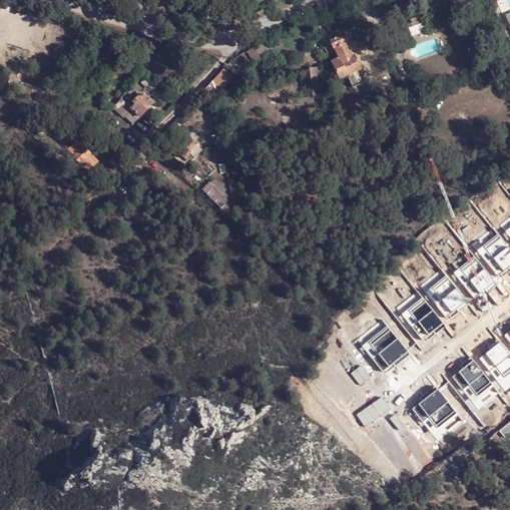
[(334,9),(332,3),(323,8),(326,14),(334,9)]
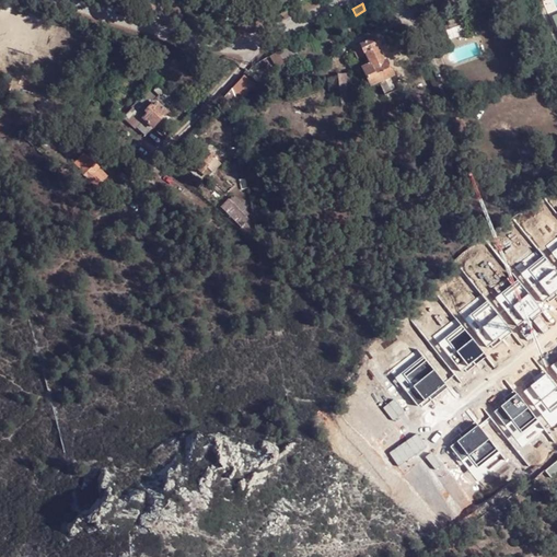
[(457,15),(442,20),(444,28),(453,25),(456,35),(463,33),(457,15)]
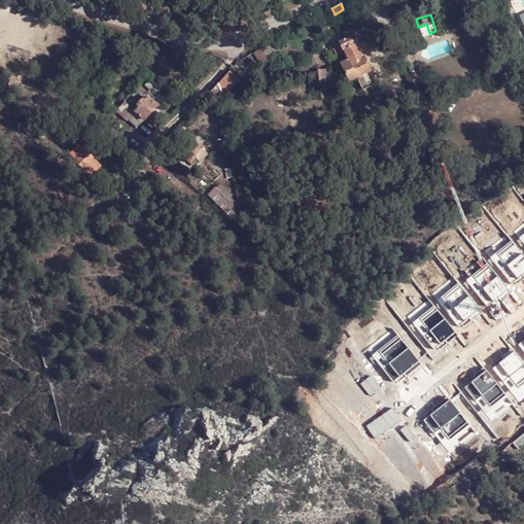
[(356,42),(352,34),(332,44),(336,55),(344,50),(348,59),(340,63),(348,79),(356,74),(363,89),(376,82),(362,56),(361,57),(354,43),(356,42)]
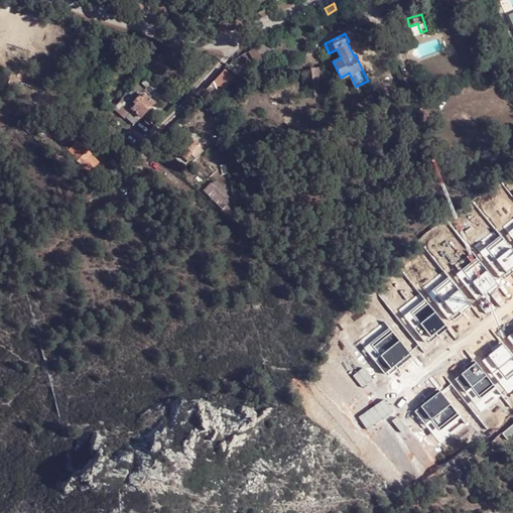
[(266,38),(247,50),(254,61),(273,50),(266,38)]
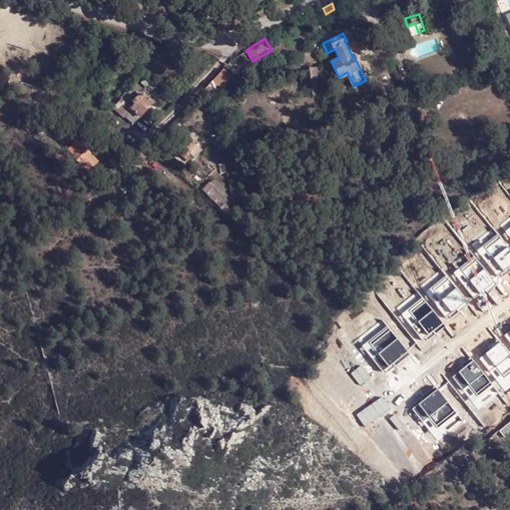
[(308,67),(312,95),(320,94),(319,87),(321,87),(321,83),(326,82),(325,77),(323,77),(323,73),(320,74),(319,66),(308,67)]
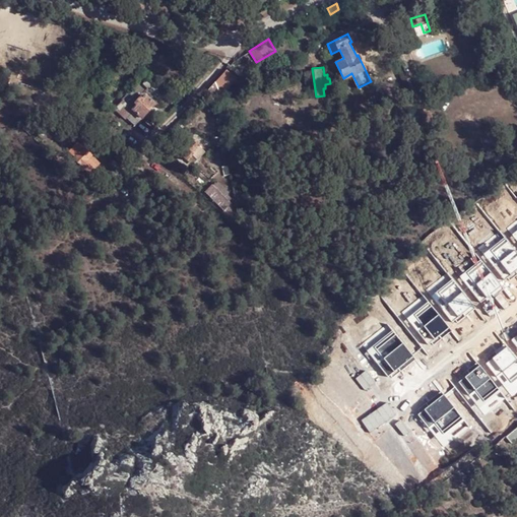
[(234,75),(224,68),(204,90),(214,99),(234,75)]
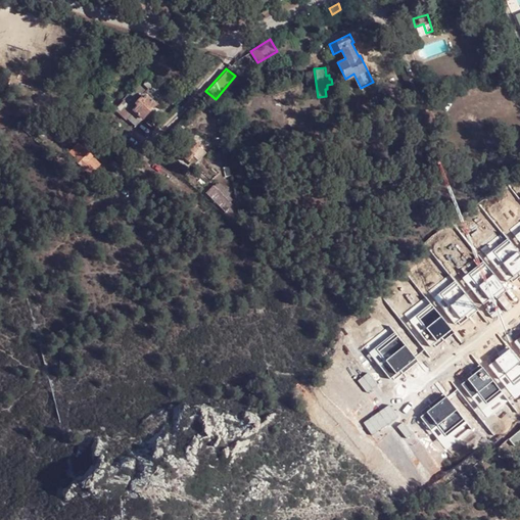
[(147,80),(142,85),(149,91),(153,85),(147,80)]
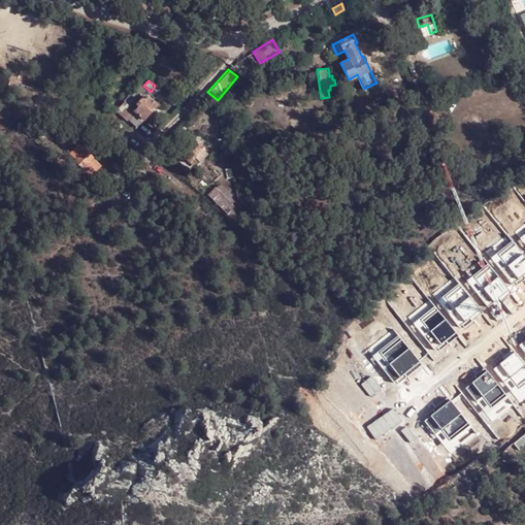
[(138,123),(156,104),(146,96),(145,97),(135,88),(118,107),(128,117),(130,116),(138,123)]
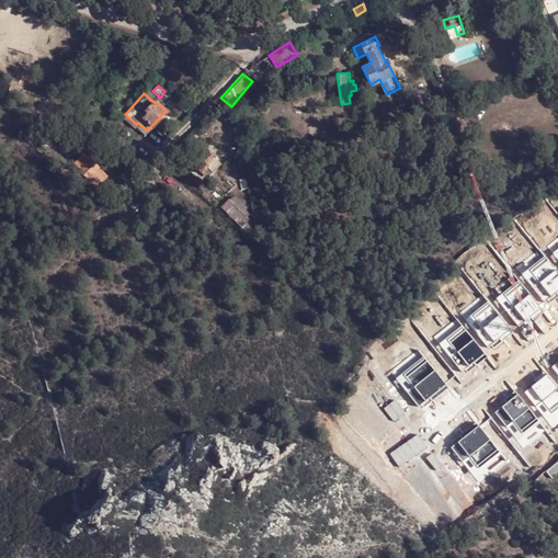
[(195,154),(190,159),(202,172),(208,166),(212,170),(217,164),(211,157),(204,150),(197,157),(195,154)]
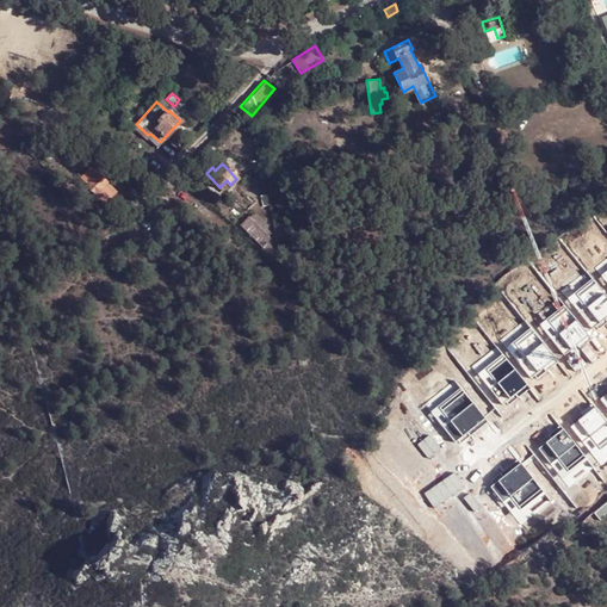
[(98,174),(87,185),(90,187),(84,193),(91,199),(93,197),(97,202),(100,198),(105,203),(116,192),(98,174)]
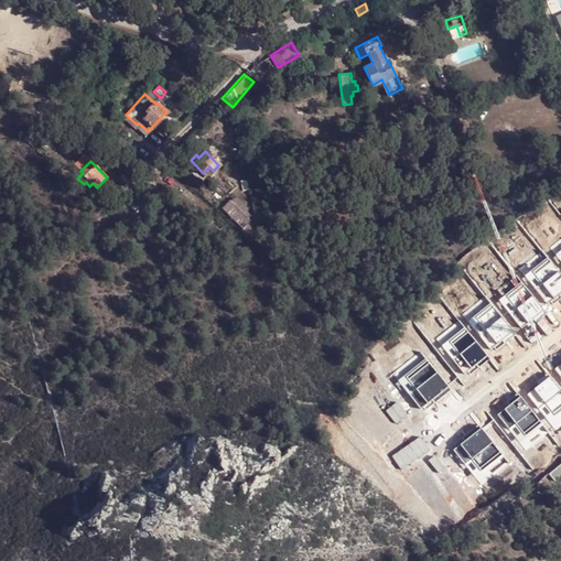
[(213,171),(209,166),(203,173),(206,177),(213,171)]
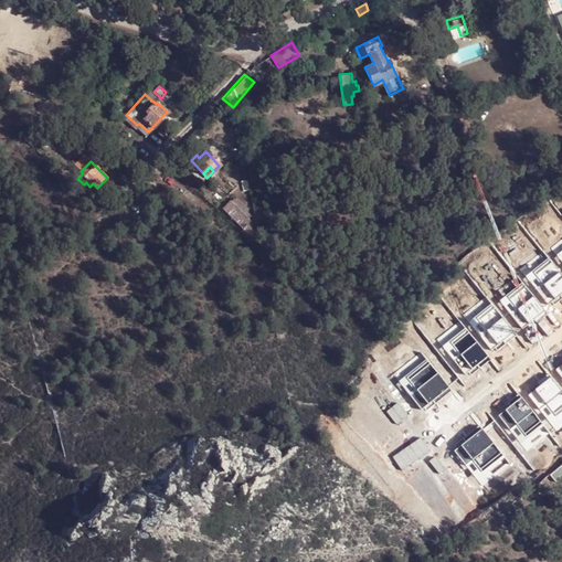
[(228,201),(220,209),(240,229),(251,216),(241,207),(243,203),(236,197),(231,204),(228,201)]
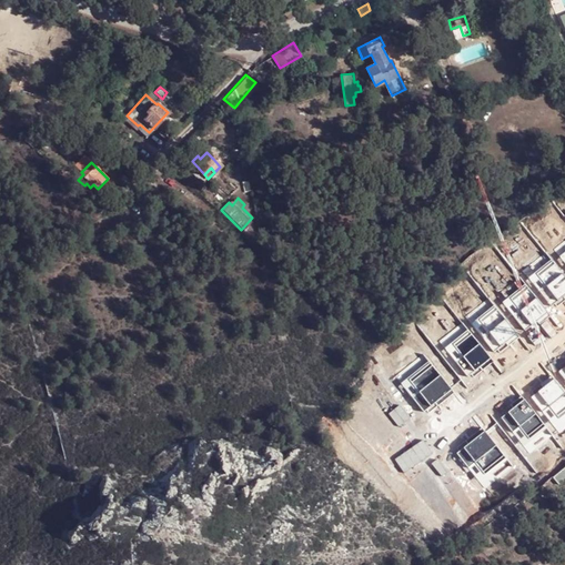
[(564,303),(564,276),(555,264),(533,281),(556,311),(564,303)]
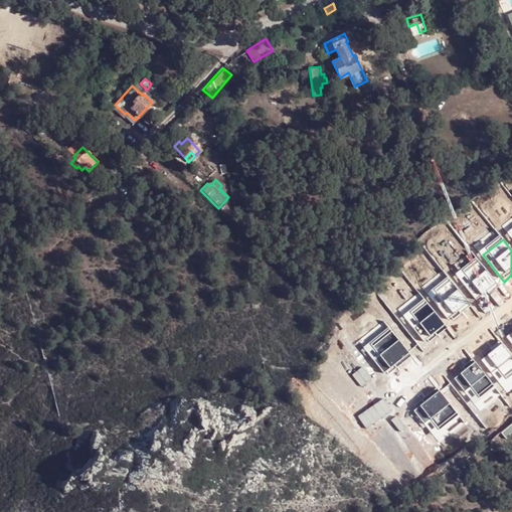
[(500,288),(479,262),(461,276),(482,302),(500,288)]
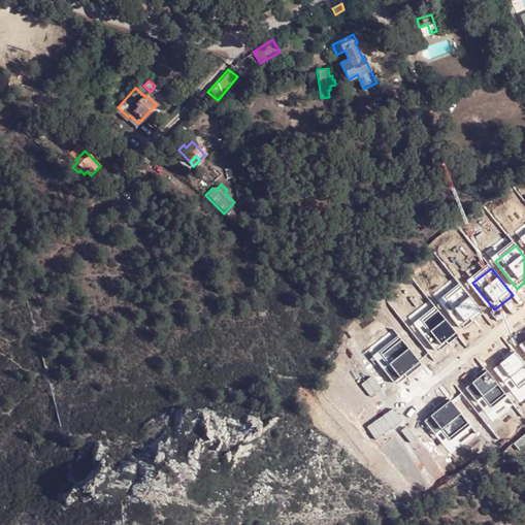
[(486,317),(463,289),(443,303),(465,331),(486,317)]
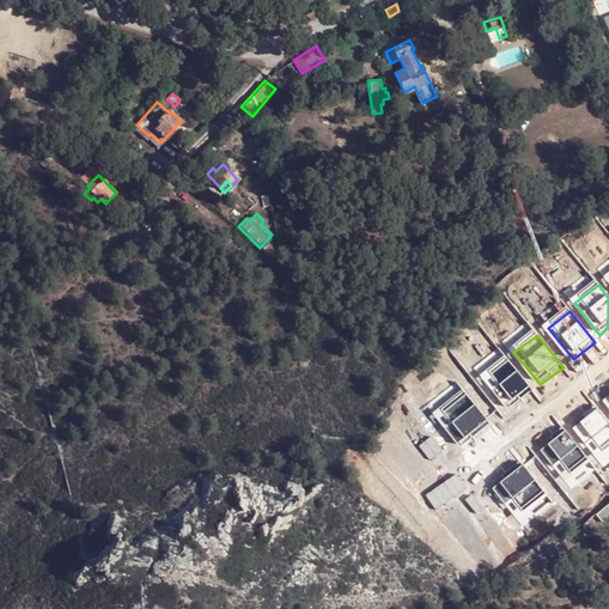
[(533,391),(507,360),(487,377),(511,408),(533,391)]
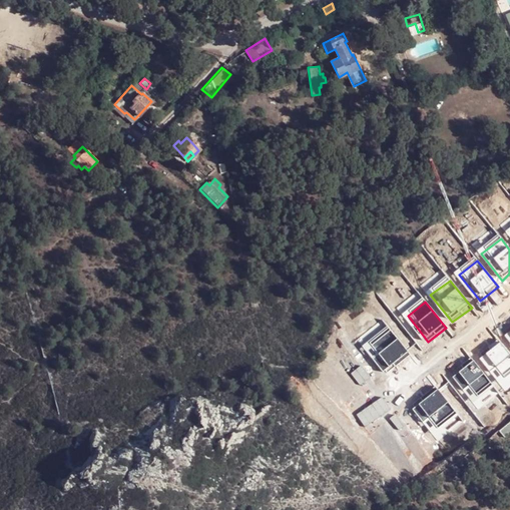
[(381,371),(406,351),(385,324),(360,344),(381,371)]
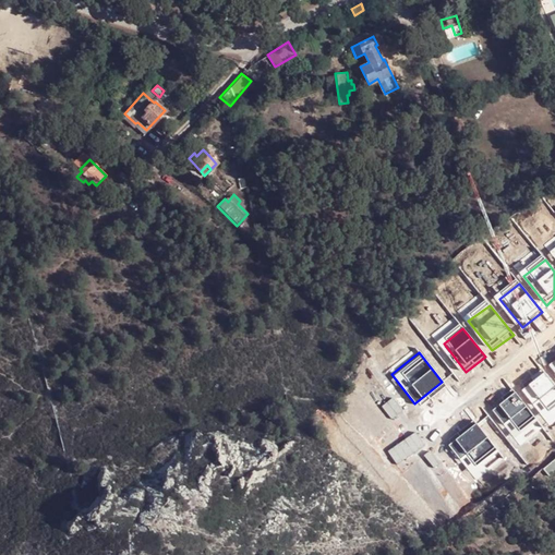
[(554,386),(544,373),(522,389),(549,423),(554,418),(554,386)]
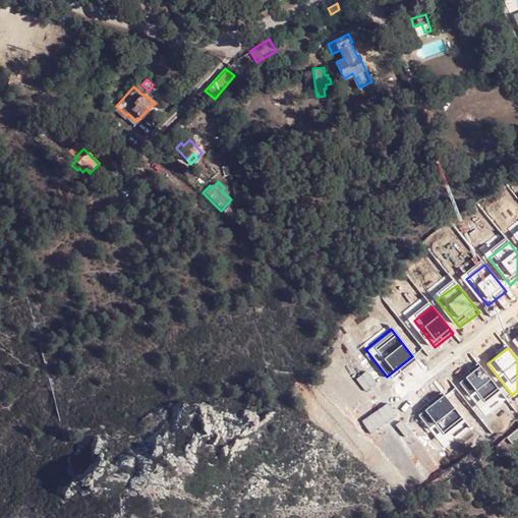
[(481,367),(461,383),(488,417),(508,402),(481,367)]
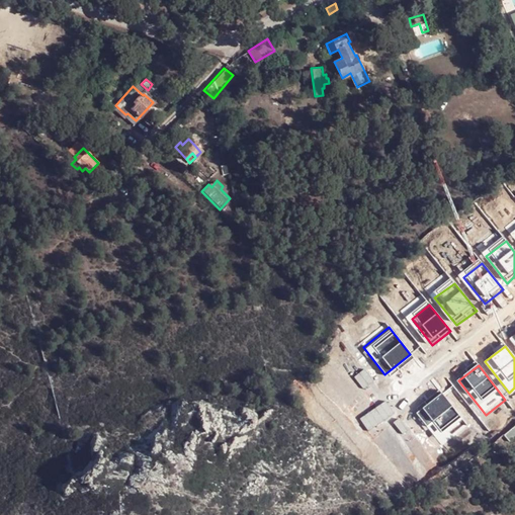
[(441,392),(417,410),(437,438),(461,420),(441,392)]
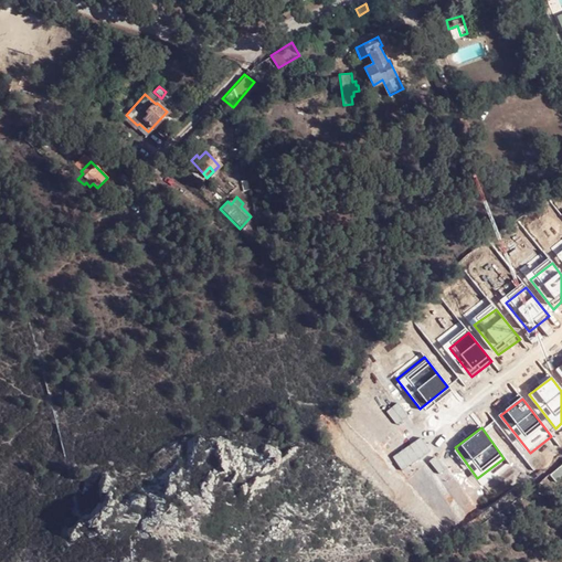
[(561,464),(550,474),(555,481),(561,476),(561,464)]
